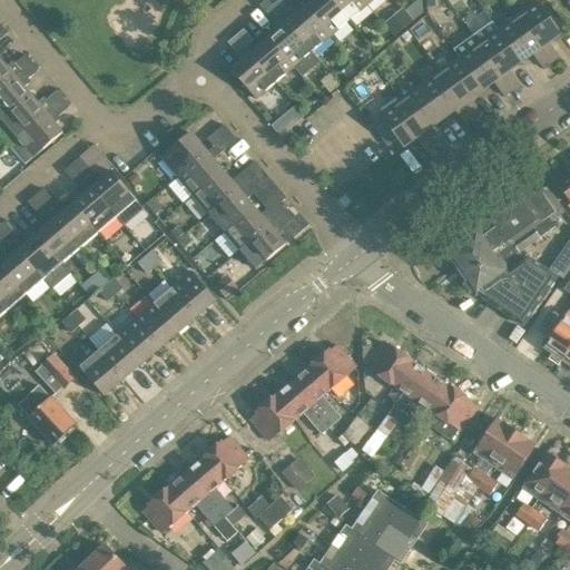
[(267,0),(266,0),(259,6),(274,22),(274,28),(277,31),(268,39),(294,68),(312,52),(273,6),(267,0)]
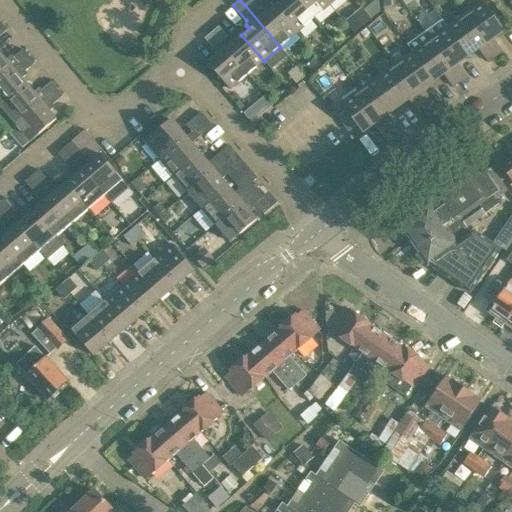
[(252,0),(250,0),(245,5),(280,47),(296,33),(275,7),(267,13),(264,9),(260,9),(252,0)]
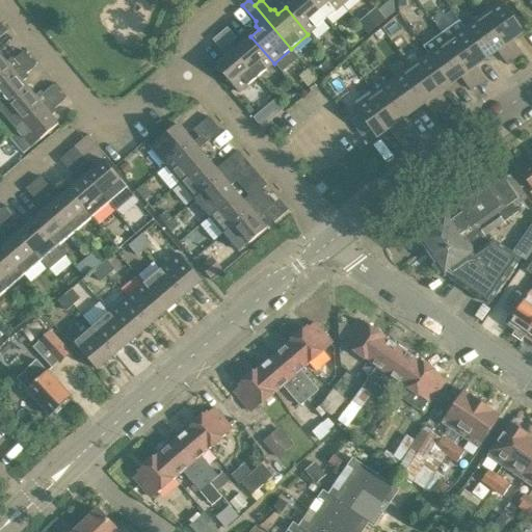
[(292,0),(293,0),(286,7),(308,34),(325,20),(309,0),(292,0)]
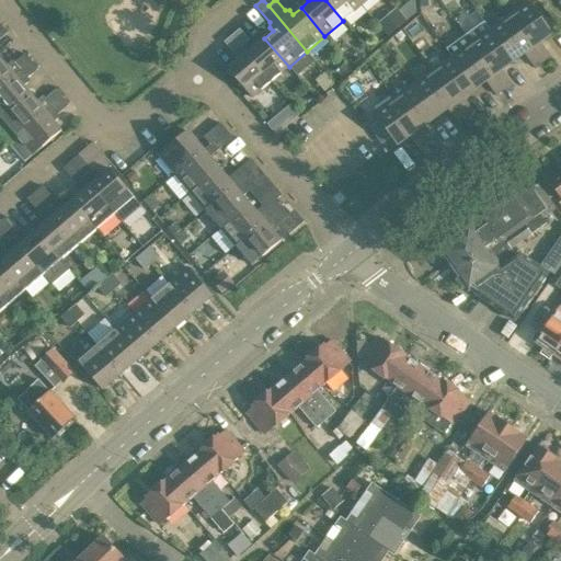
[(356,0),(325,0),(343,21),(361,6),(356,0)]
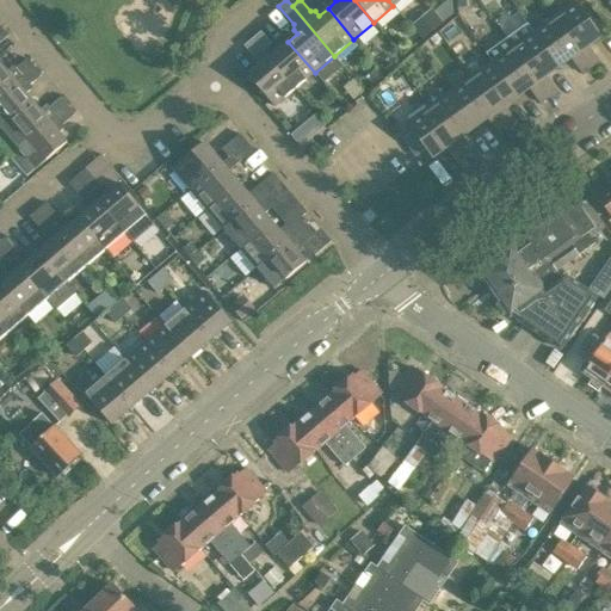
[(576,2),(555,18),(590,67),(599,61),(588,47),(602,37),(576,2)]
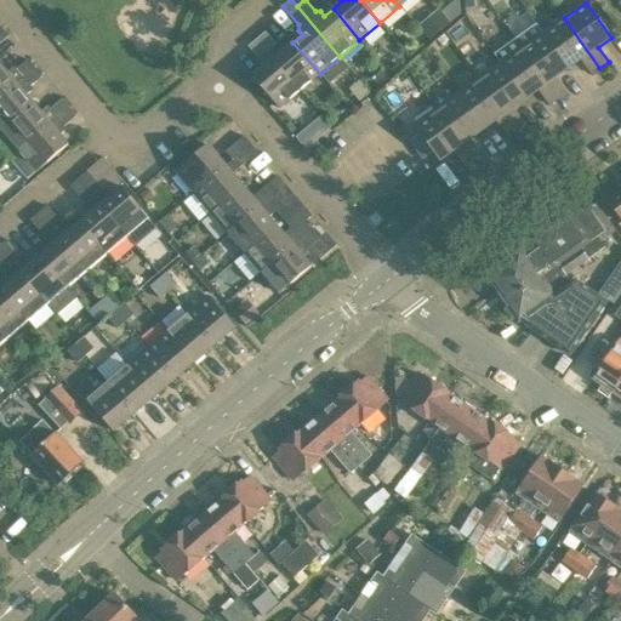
[(419,27),(429,40),(449,24),(437,10),(419,27)]
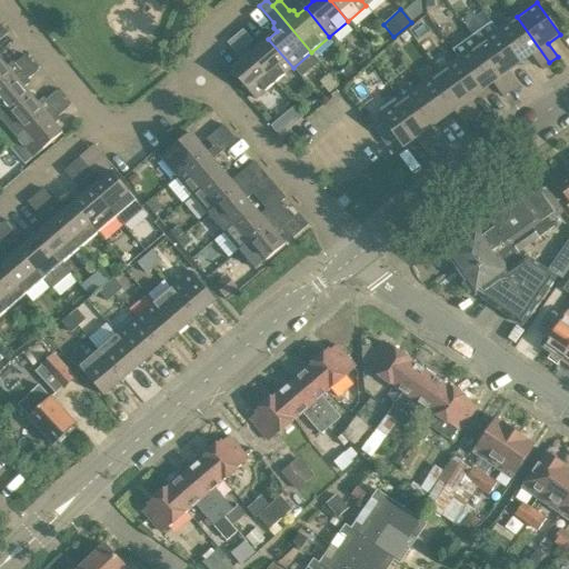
[(517,17),(497,30),(520,63),(532,55),(541,69),(549,62),(517,17)]
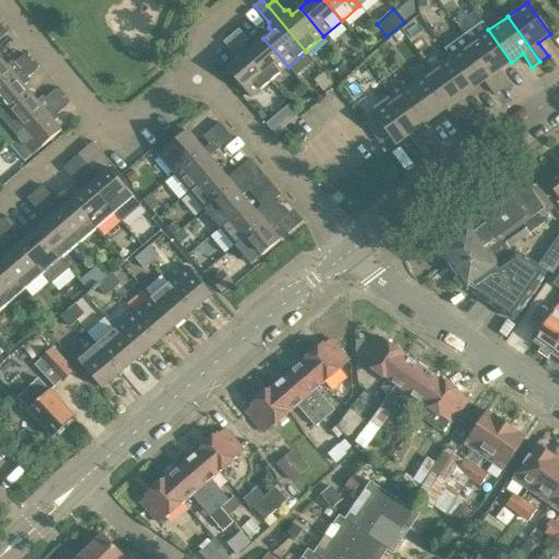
[(483,23),(464,36),(501,90),(510,83),(500,70),(511,62),(488,30),(483,23)]
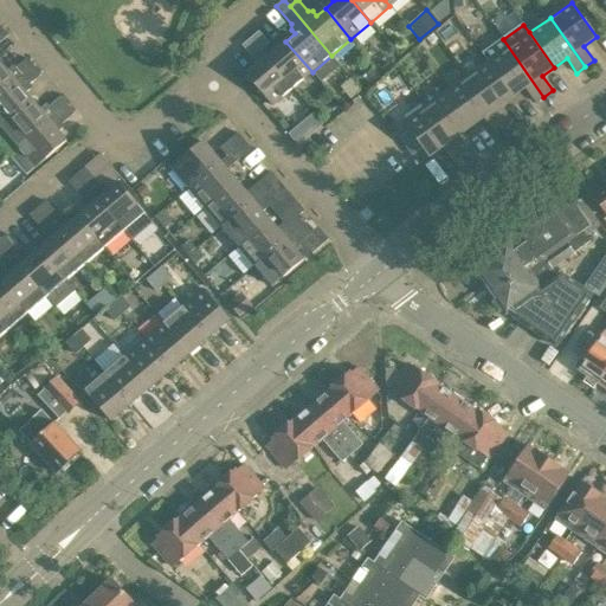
[(259,32),(251,39),(260,51),(269,44),(259,32)]
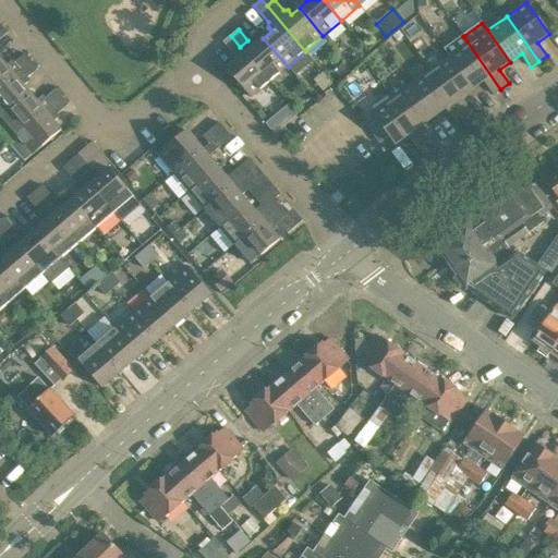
[(398,33),(391,37),(396,43),(401,37),(398,33)]
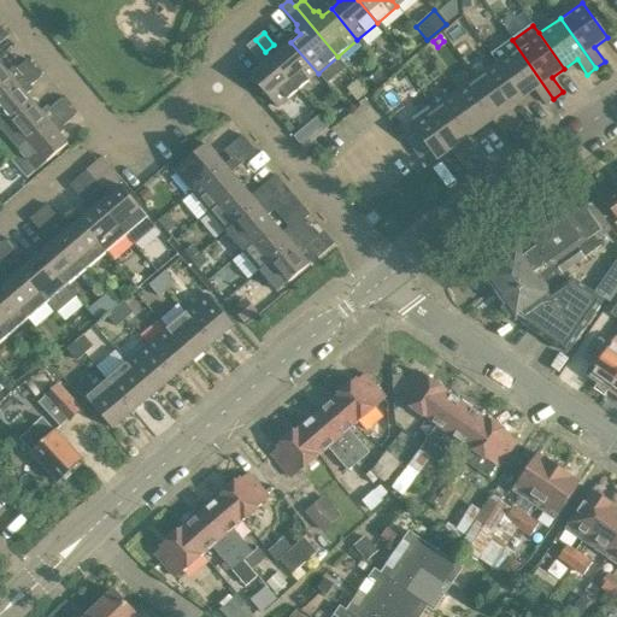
[(256,40),(247,47),(263,65),(251,76),(277,107),(298,90),(271,59),(265,52),(256,40)]
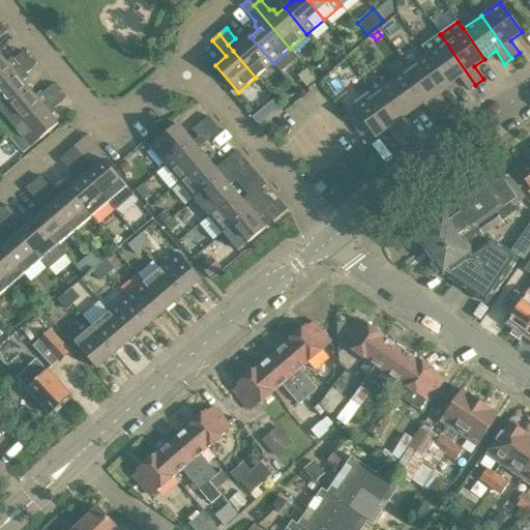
[(421,48),(427,54),(448,85),(459,78),(468,90),(475,85),(440,34),(421,48)]
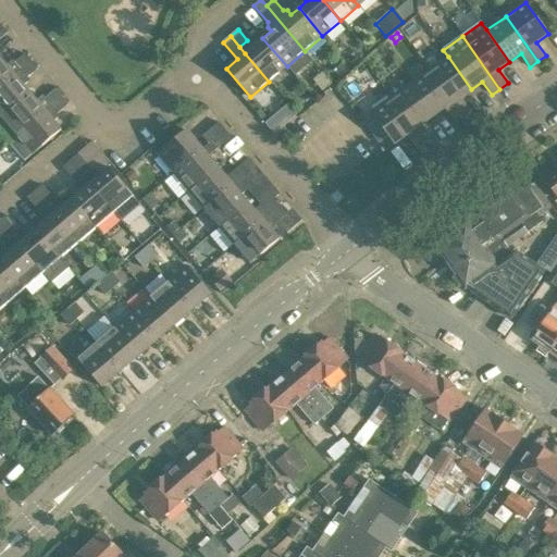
[(262,38),(245,53),(269,82),(287,66),(262,38)]
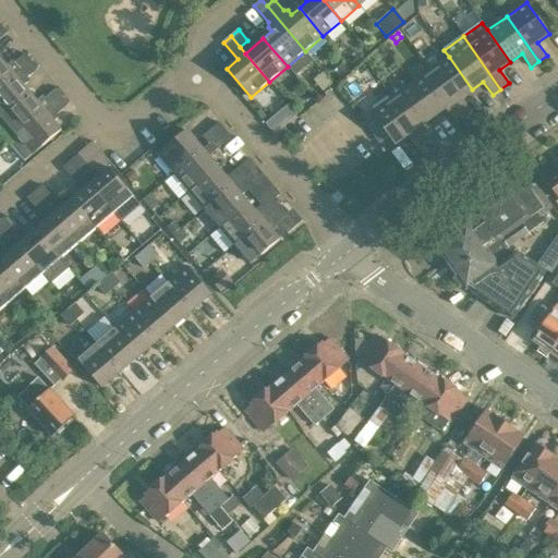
[(0,87),(32,61),(25,53),(14,63),(10,62),(5,67),(0,59),(0,87)]
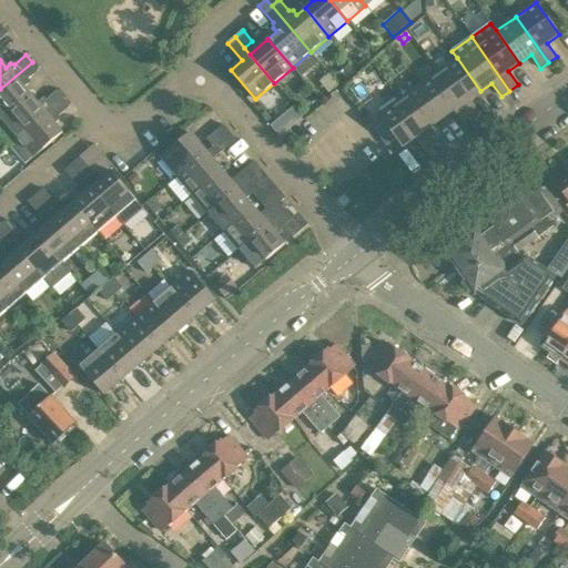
[(457,58),(437,72),(470,119),(479,112),(469,99),(480,91),(457,58)]
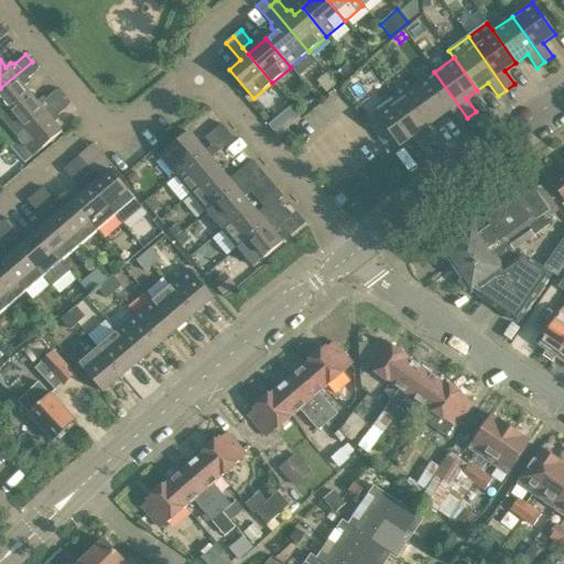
[(0,120),(1,119),(30,95),(23,87),(28,83),(28,78),(39,69),(32,62),(0,88),(0,120)]
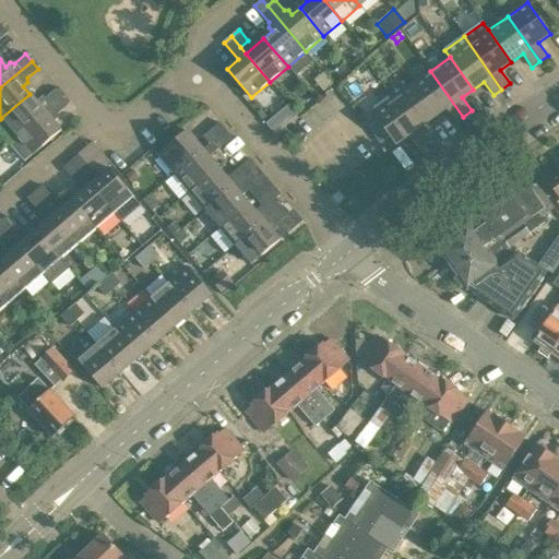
[(334,71),(341,80),(352,70),(345,62),(334,71)]
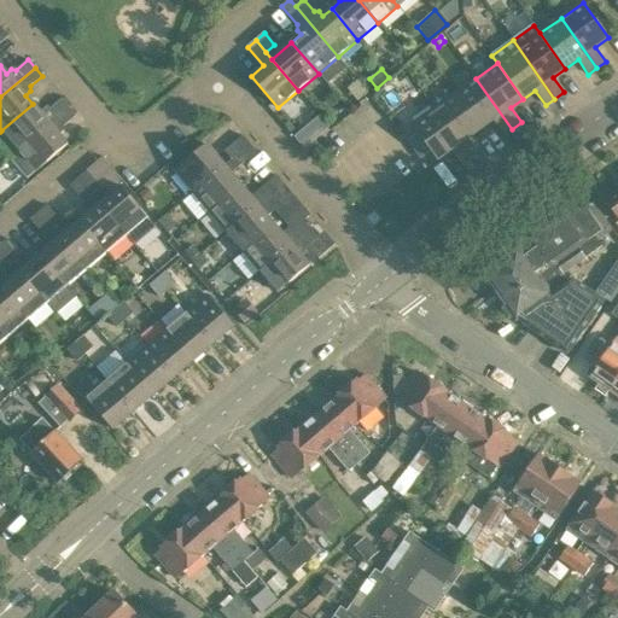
[(476,79),(455,93),(481,129),(493,121),(503,135),(512,129),(476,79)]
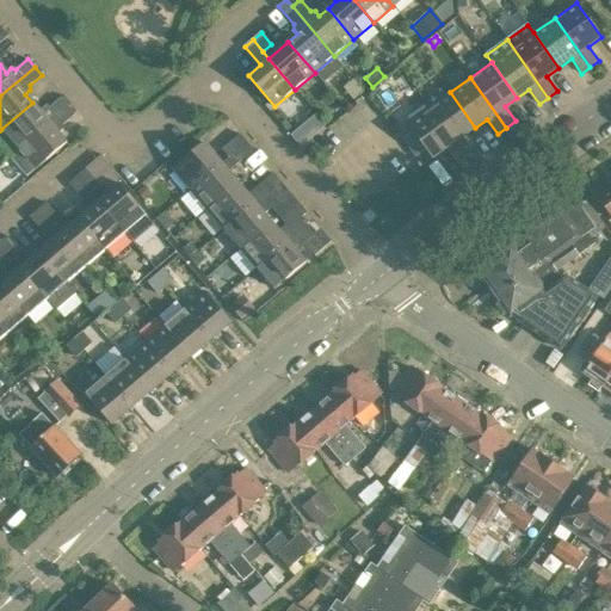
[(450,92),(429,107),(464,158),(473,150),(463,136),(475,128),(450,92)]
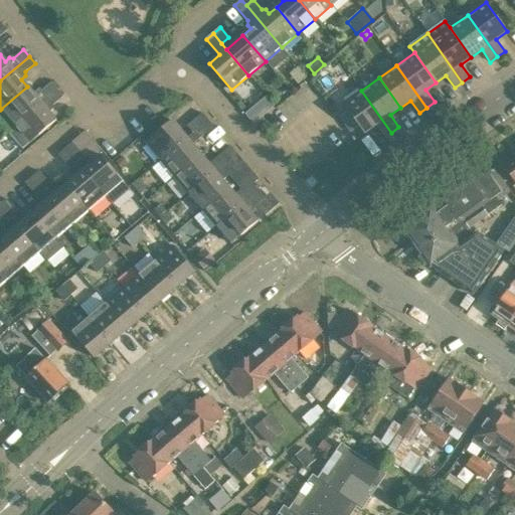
[(27,87),(1,109),(15,126),(41,104),(47,98),(57,90),(51,82),(41,92),(37,91),(33,94),(27,87)]
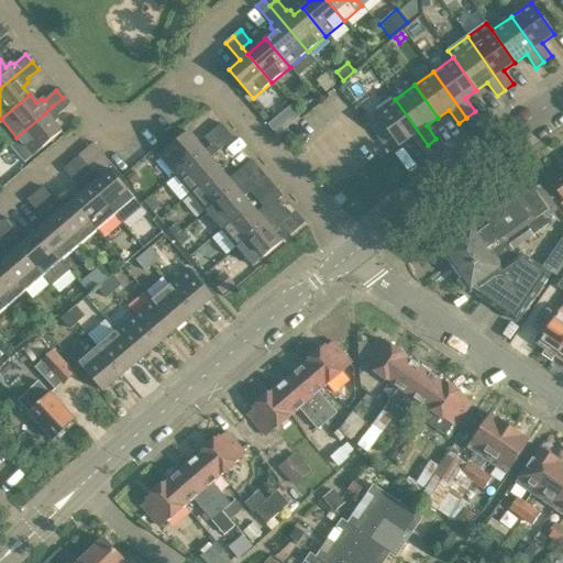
[(18,139),(12,143),(28,162),(62,132),(54,123),(58,119),(58,114),(69,106),(63,98),(52,107),(45,113),(17,138),(18,139)]
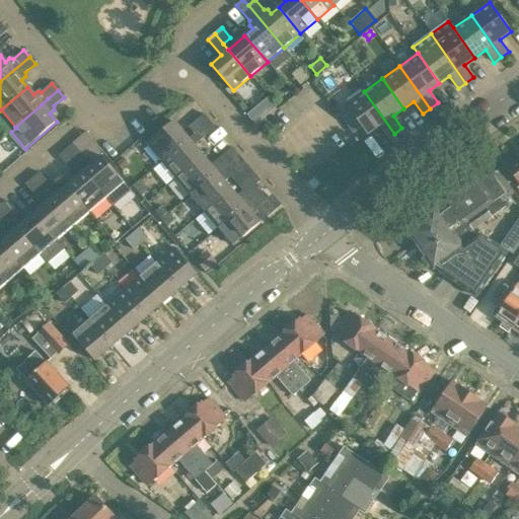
[(394,134),(364,91),(346,104),(351,112),(362,128),(367,135),(378,127),(387,139),(394,134)]
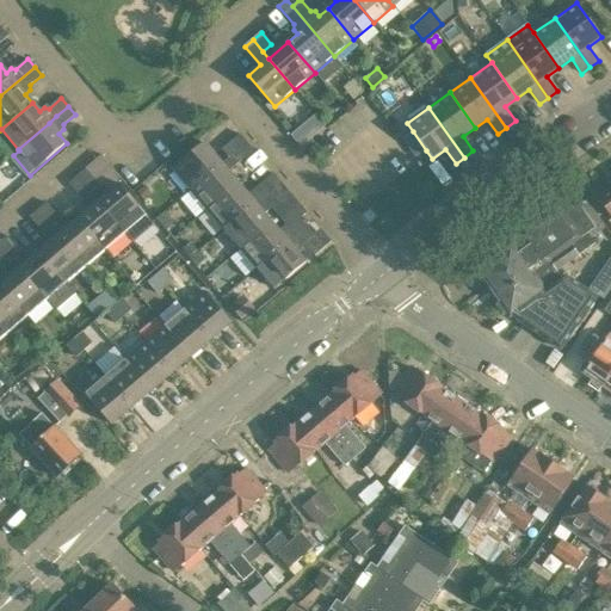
[(298,130),(291,136),(302,148),(309,141),(298,130)]
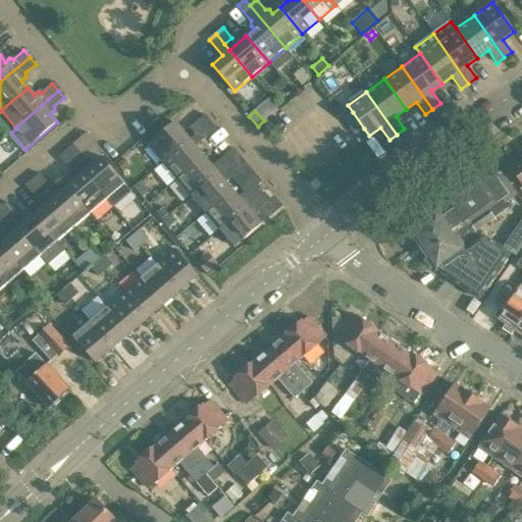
[(345,118),(344,119),(355,135),(358,134),(364,128),(353,112),(345,118)]
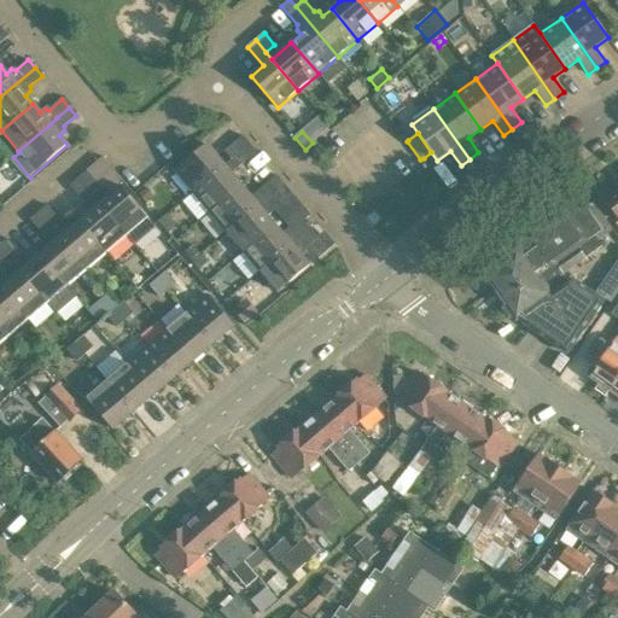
[(243,135),(237,141),(243,150),(250,144),(243,135)]
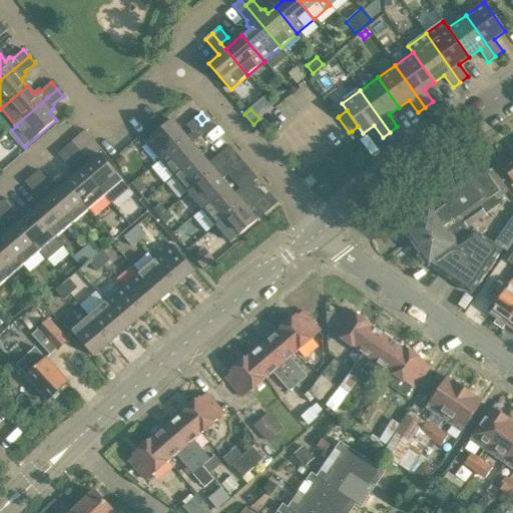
[(196,117),(186,125),(192,132),(201,124),(196,117)]
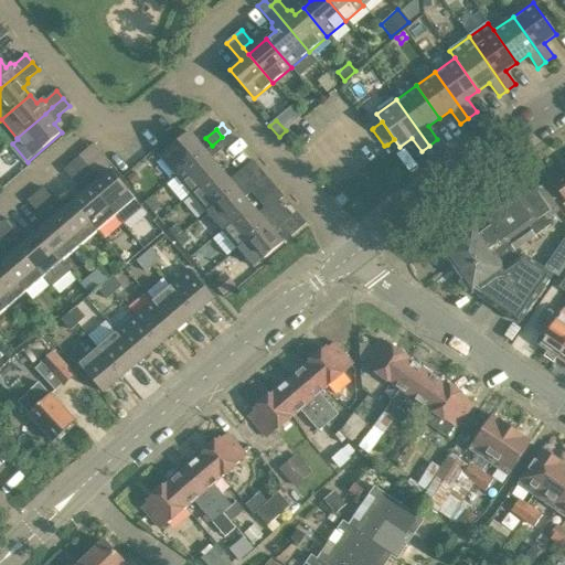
[(228,131),(222,137),(228,144),(234,139),(228,131)]
